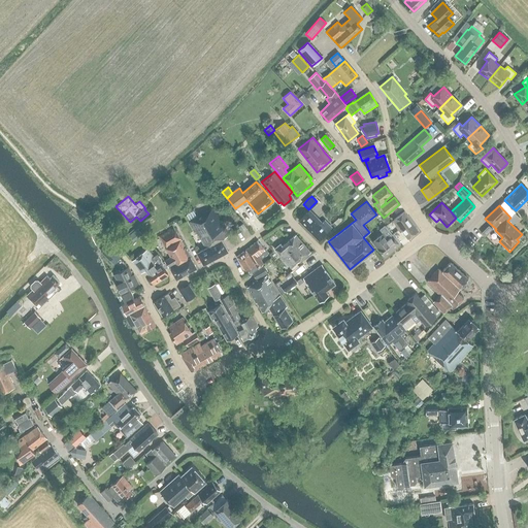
[(228,251),(222,239),(229,235),(212,207),(188,222),(196,235),(197,234),(206,249),(197,253),(203,264),(228,251)]
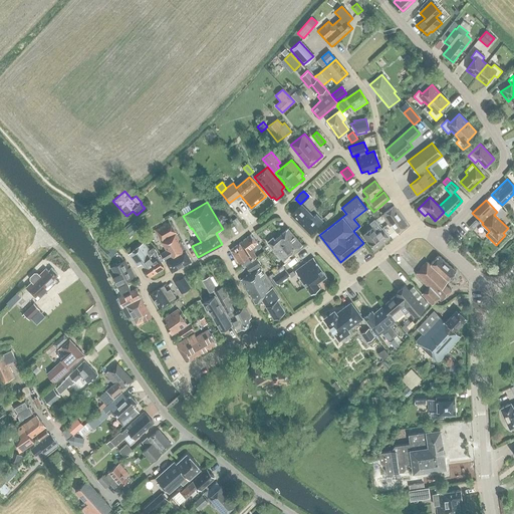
[(302,204),(301,205),(291,215),(310,235),(322,222),(316,215),(313,217),(302,204)]
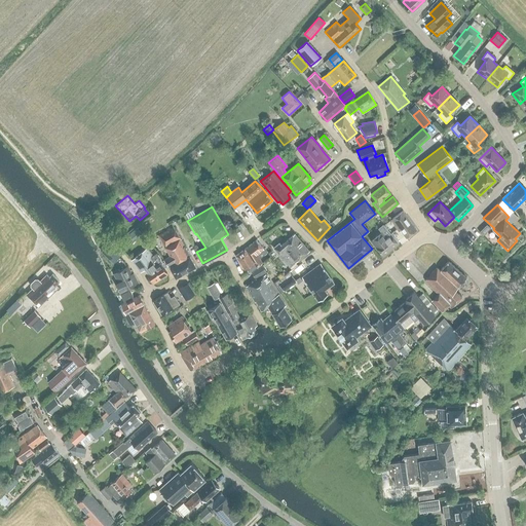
[(406,216),(403,212),(390,221),(393,225),(399,232),(400,230),(406,238),(416,230),(406,216)]
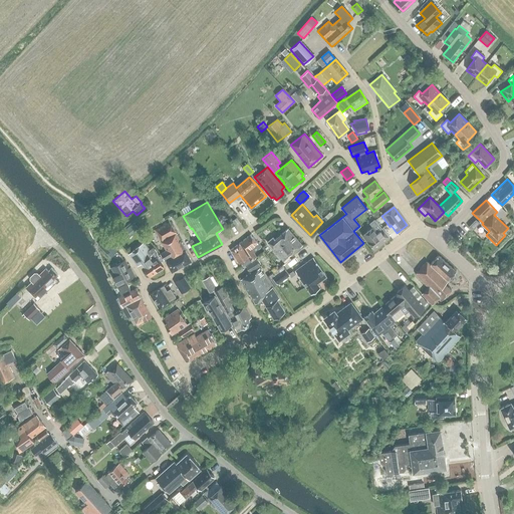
[(237,218),(231,221),(234,226),(240,223),(237,218)]
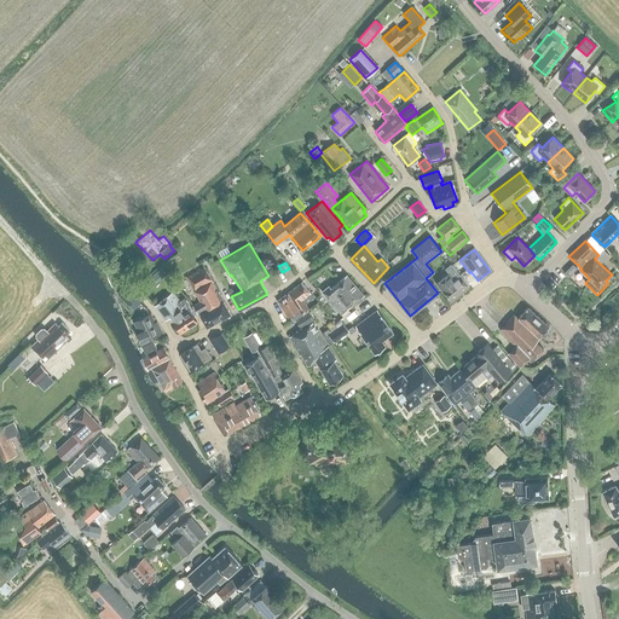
[(570,276),(579,268),(574,264),(566,271),(570,276)]
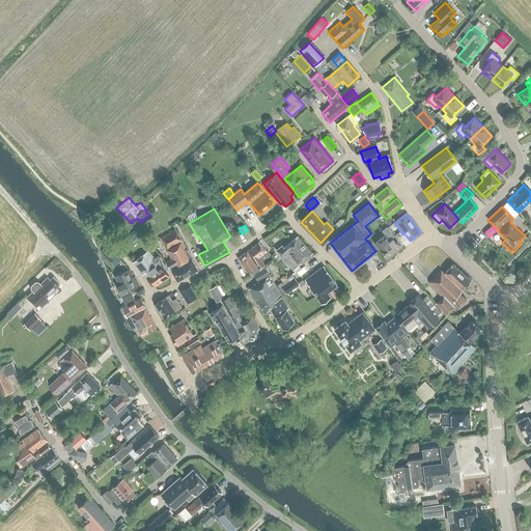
[(382,230),(385,234),(374,243),(387,258),(402,246),(390,230),(386,227),(382,230)]
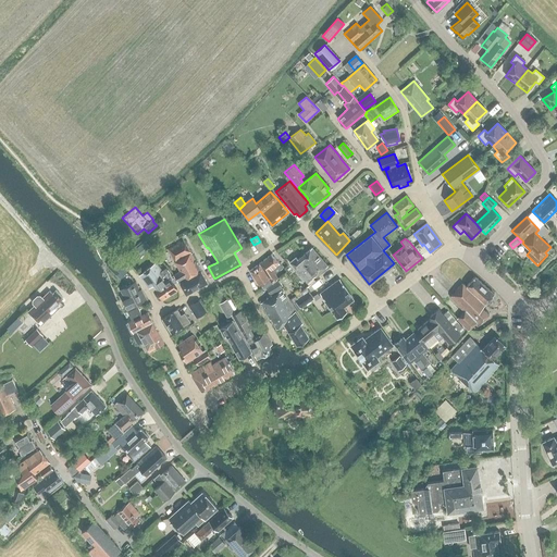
[(190,254),(184,240),(168,250),(181,272),(174,275),(177,282),(178,282),(186,295),(207,283),(190,255),(190,254)]
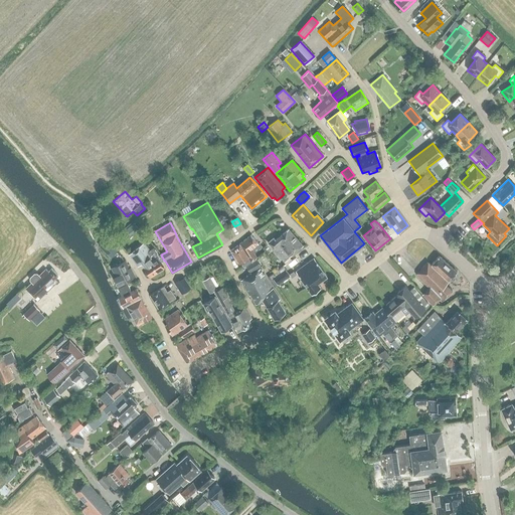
[(303,245),(288,228),(275,240),(274,238),(268,243),(274,249),(284,262),(287,259),(303,245)]
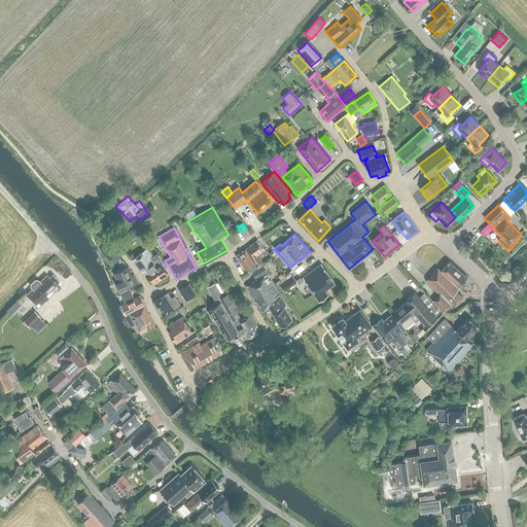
[(257,241),(245,249),(257,268),(262,264),(259,259),(267,253),(265,250),(257,241)]
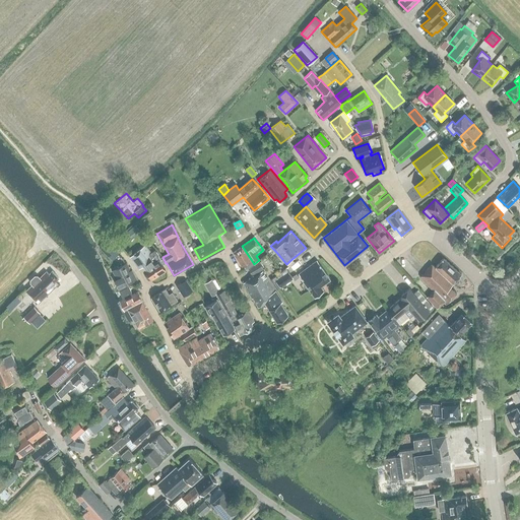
[(119,255),(107,243),(101,249),(112,261),(119,255)]
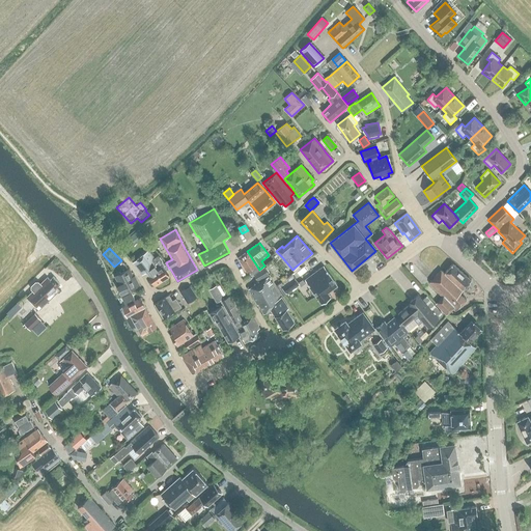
[(148,251),(132,262),(142,275),(146,272),(148,275),(156,285),(169,277),(161,267),(164,264),(158,255),(154,258),(148,251)]
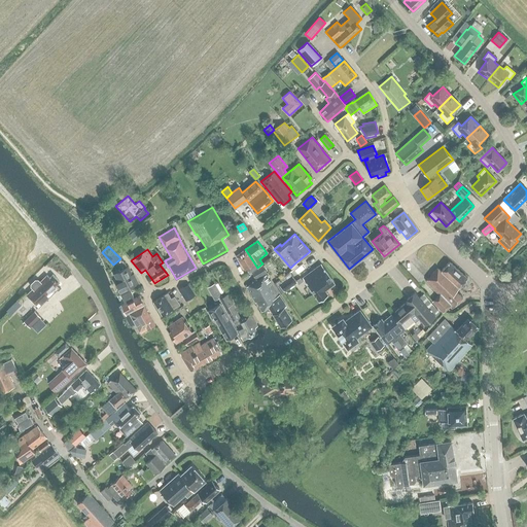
[(257,268),(245,249),(236,256),(245,272),(249,269),(252,273),(257,269),(257,268)]
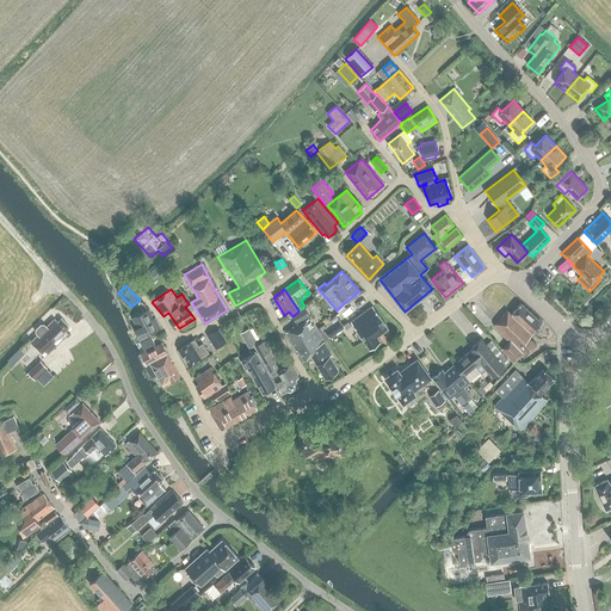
[(522,356),(524,358),(536,344),(530,339),(538,331),(536,328),(542,322),(520,303),(511,315),(507,312),(493,326),(508,341),(500,350),(513,363),(522,356)]
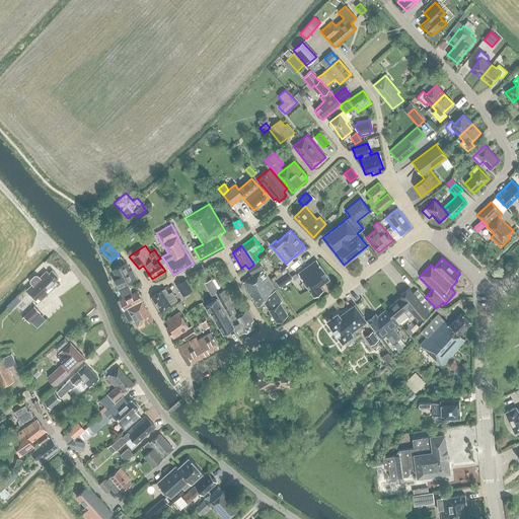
[(319,266),(316,261),(298,274),(302,279),(314,296),(323,290),(320,286),(329,279),(319,265),(319,266)]
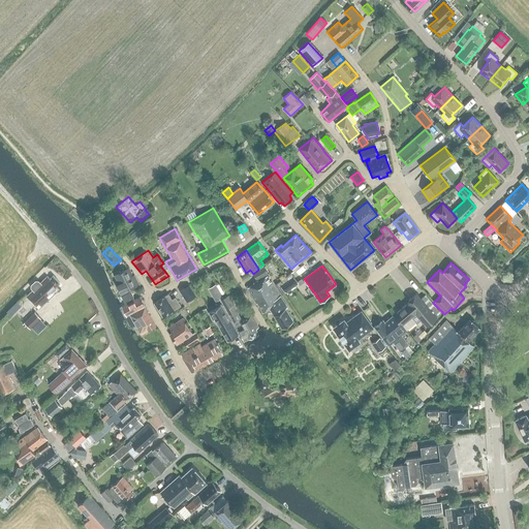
[(267,275),(262,268),(253,274),(257,281),(267,275)]
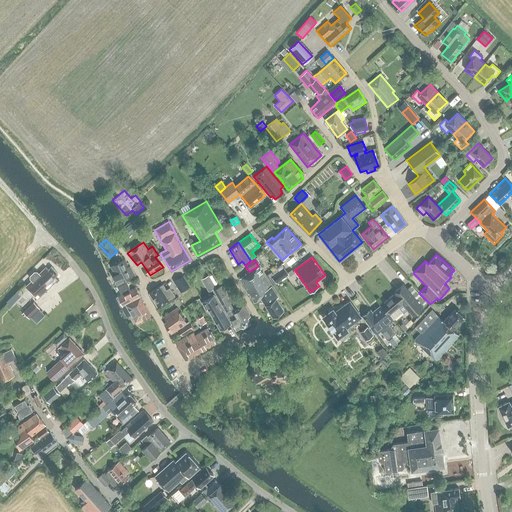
[(127,267),(123,260),(110,267),(114,275),(112,276),(117,285),(134,275),(130,266),(127,267)]
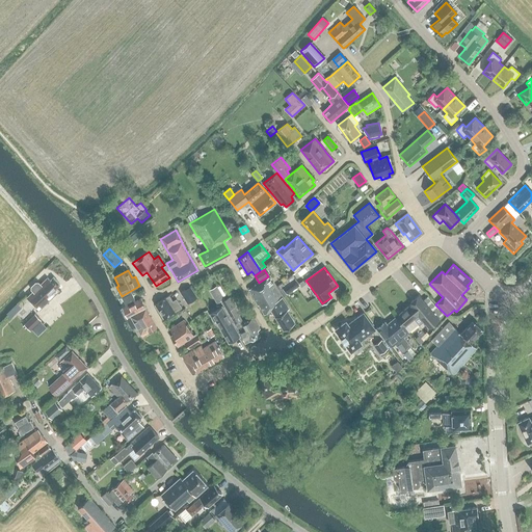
[(300,285),(292,273),(276,285),(285,296),(300,285)]
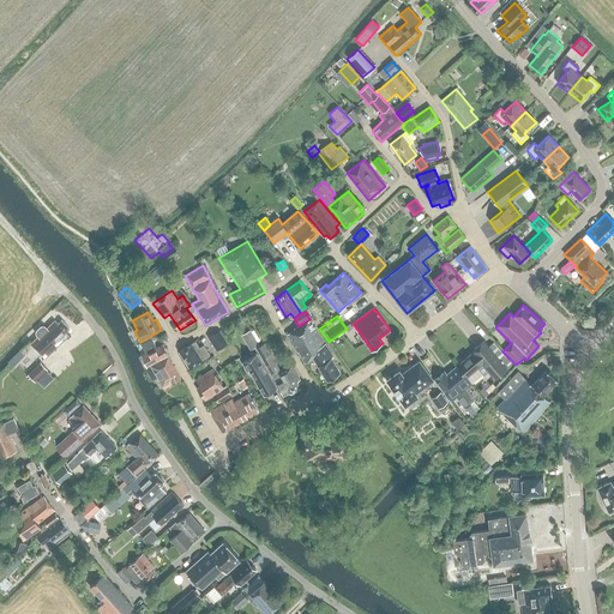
[(54,321),(47,329),(44,325),(41,326),(36,330),(35,335),(37,337),(30,344),(44,359),(52,351),(68,336),(66,332),(70,329),(61,321),(58,325),(54,321)]
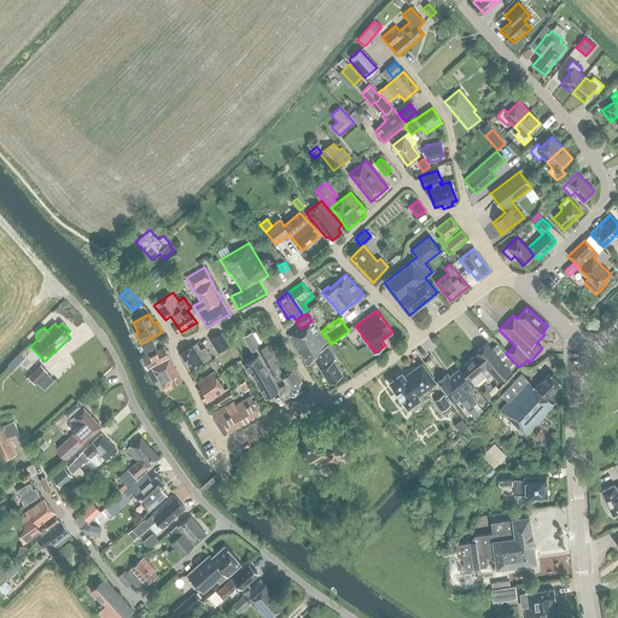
[(299,355),(301,355),(307,366),(315,361),(330,384),(342,375),(333,361),(336,360),(312,324),(289,337),(299,355)]
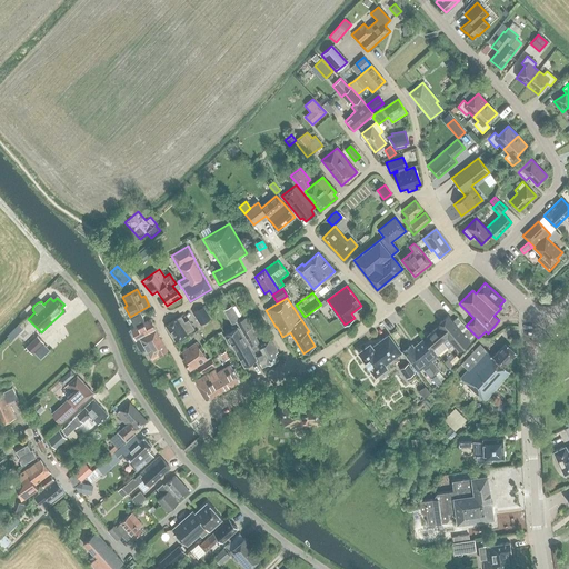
[(240,320),(231,306),(223,310),(231,325),(240,320)]
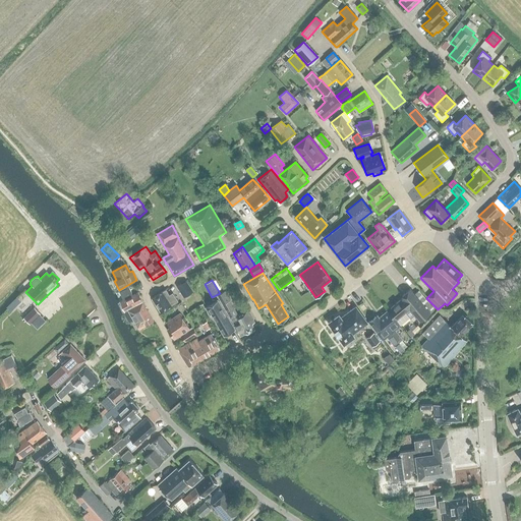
[(193,291),(186,281),(177,287),(183,298),(193,291)]
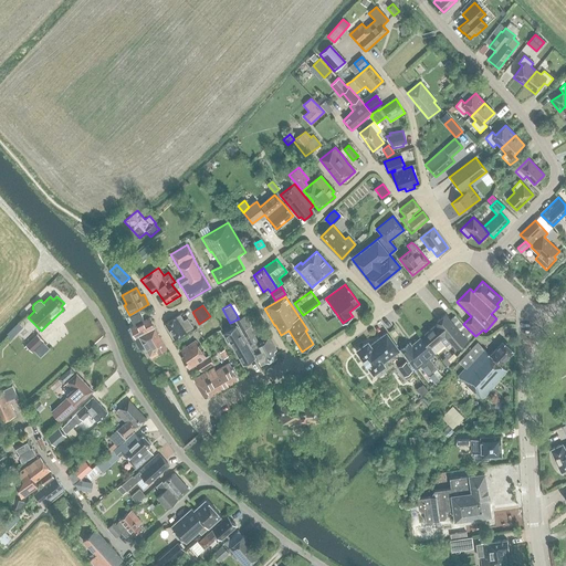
[(139,313),(128,318),(132,327),(129,328),(134,338),(137,337),(139,336),(155,328),(149,318),(144,321),(139,313)]
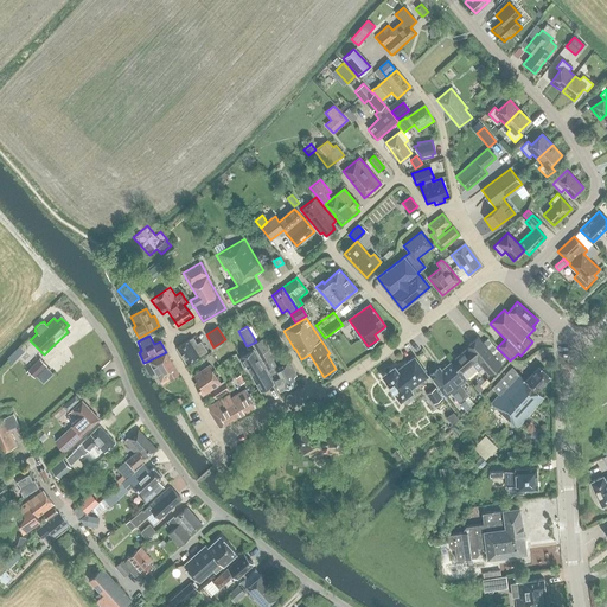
[(478,337),(468,345),(470,346),(452,362),(461,374),(471,364),(477,371),(483,366),(489,375),(500,364),(478,337)]
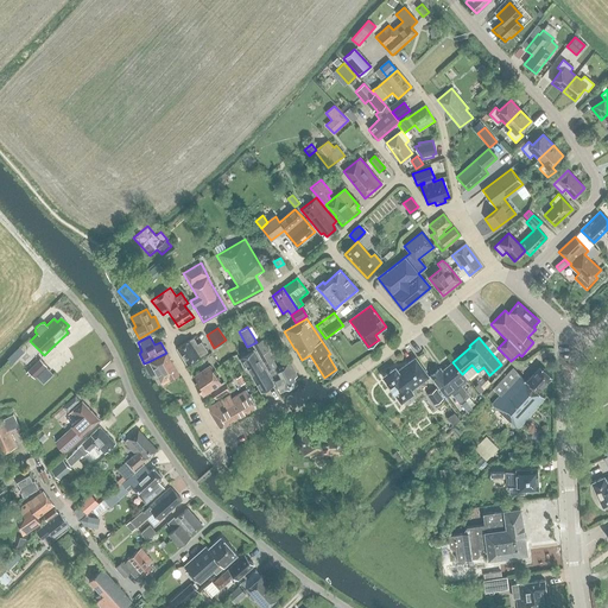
[(177,348),(188,365),(208,352),(201,342),(197,344),(194,339),(177,348)]
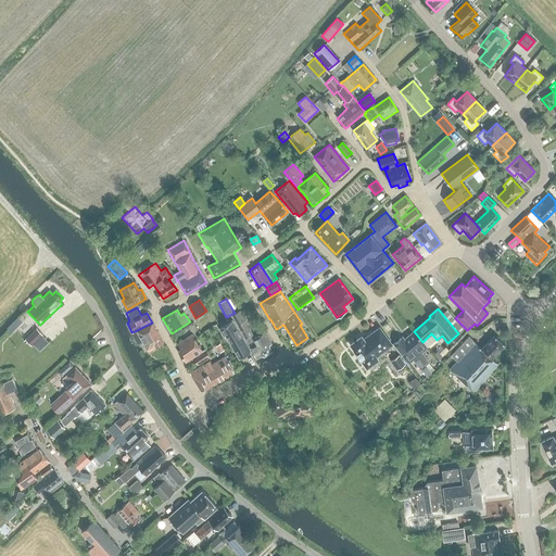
[(262,356),(272,352),(268,346),(272,344),(264,331),(252,338),(239,312),(232,314),(238,326),(256,359),(262,356)]
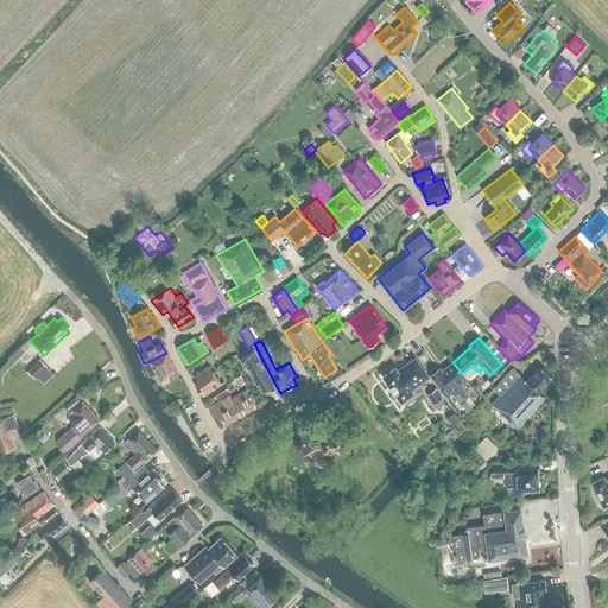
[(273,384),(259,359),(254,352),(240,360),(245,368),(247,367),(261,391),(273,384)]
